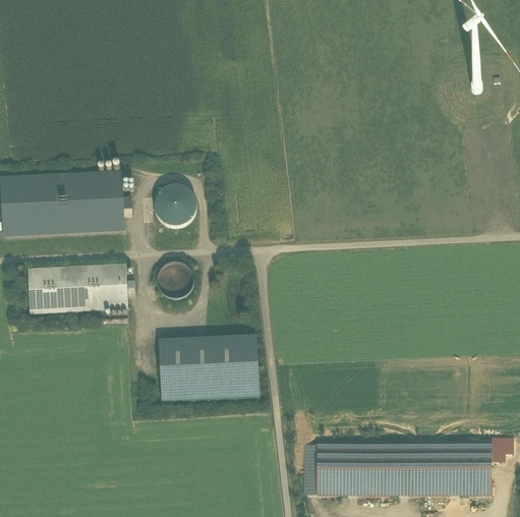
[(123,207),(122,196),(121,170),(0,176),(2,233),(123,228),(123,207)]
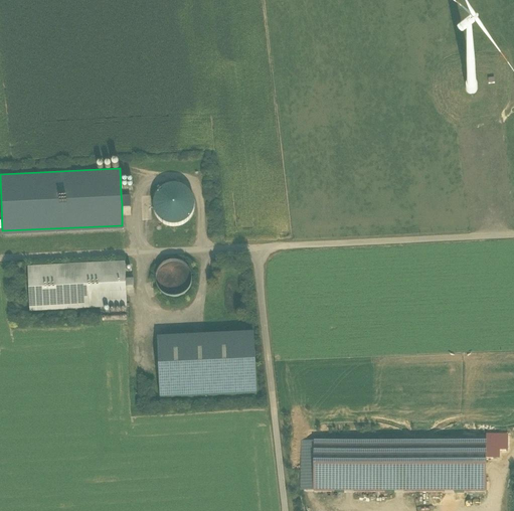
[(163,220),(173,222),(183,219),(190,212),(193,201),(190,191),(182,184),(172,181),(162,184),(155,192),(152,202),(155,212),(163,220)]
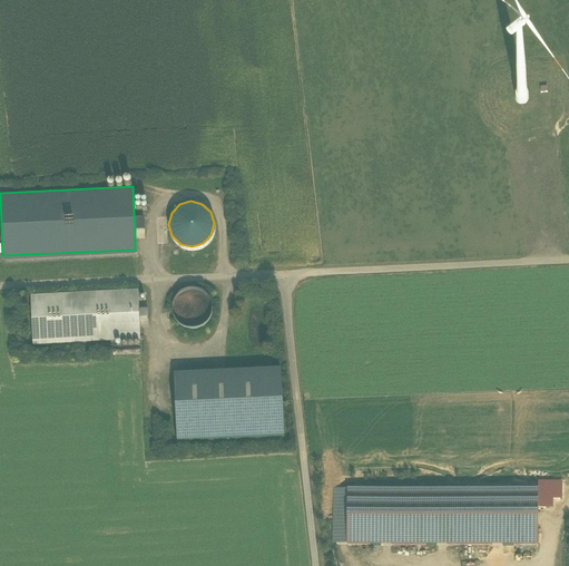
[(134,215),(135,226),(144,226),(143,215),(134,215)]
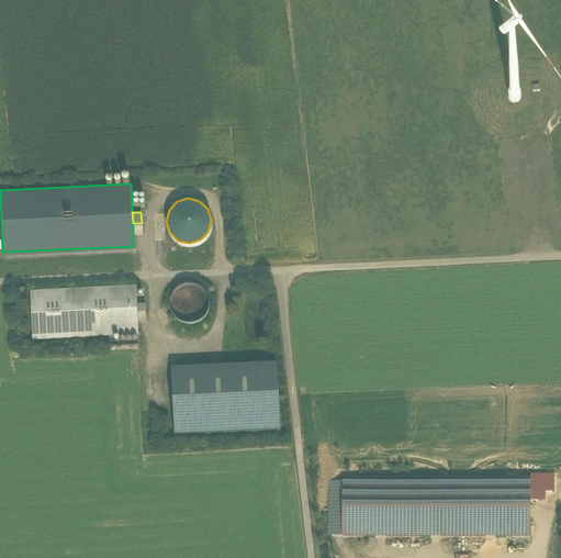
[(179,320),(189,322),(199,319),(206,312),(209,301),(205,291),(199,285),(188,281),(178,285),(171,292),(168,302),(171,312),(179,320)]
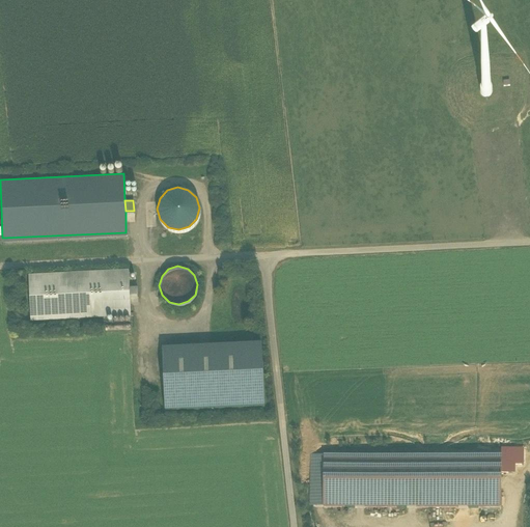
[(130,312),(129,294),(129,285),(128,269),(28,273),(30,316),(130,312)]
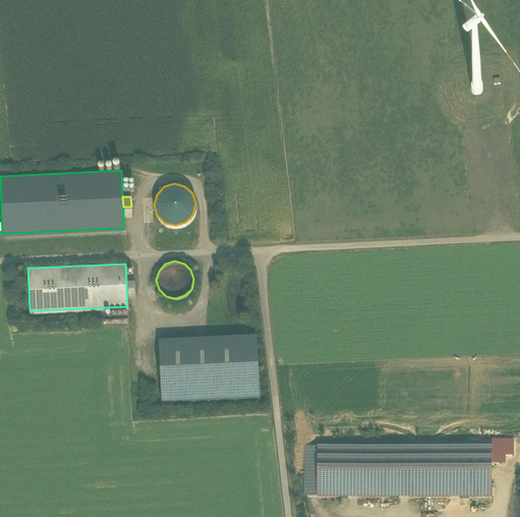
[(134,280),(126,280),(126,288),(134,288),(134,280)]
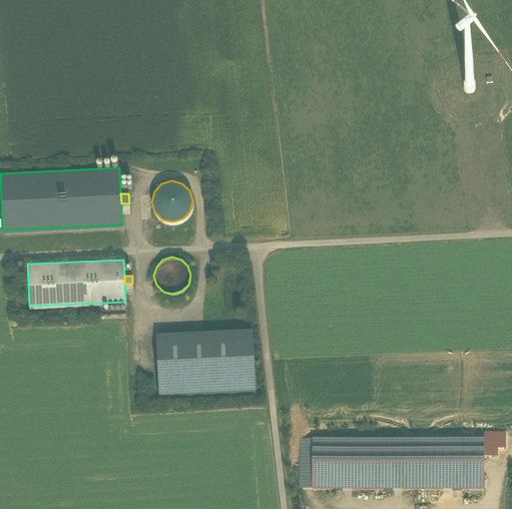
[(155,334),(158,394),(254,390),(251,330),(155,334)]
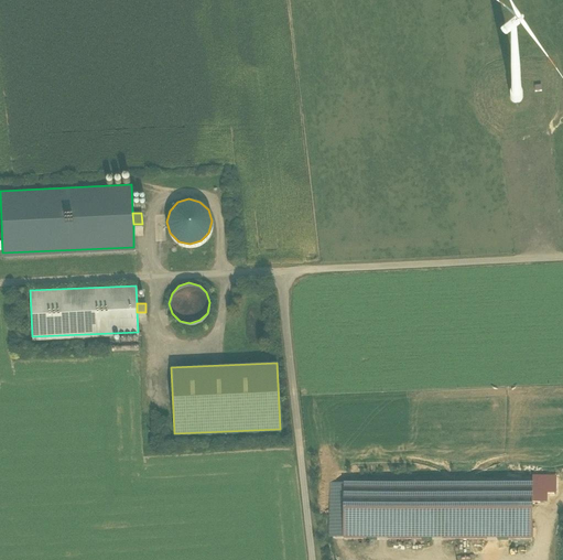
[(531,481),(530,497),(545,497),(545,490),(555,490),(555,472),(531,472),(531,481)]
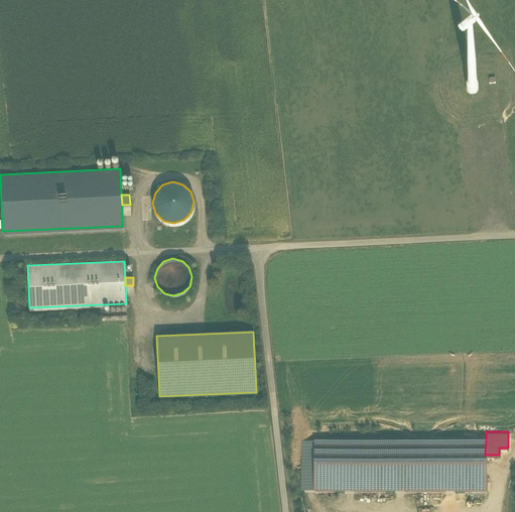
[(303,437),(302,489),(313,488),(314,437),(303,437)]
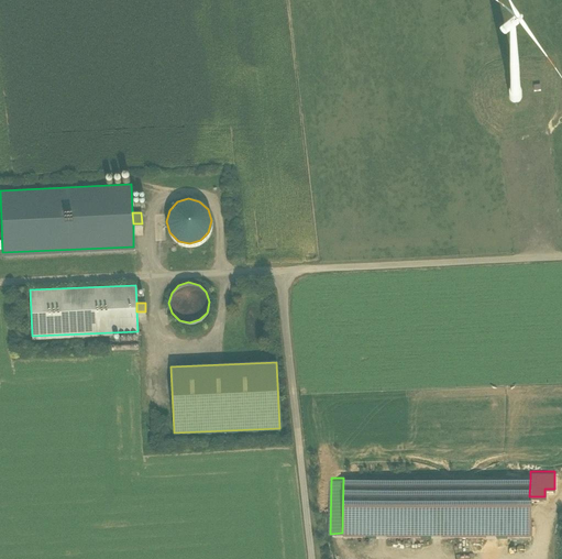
[(343,478),(342,533),(529,535),(529,496),(530,480),(343,478)]
